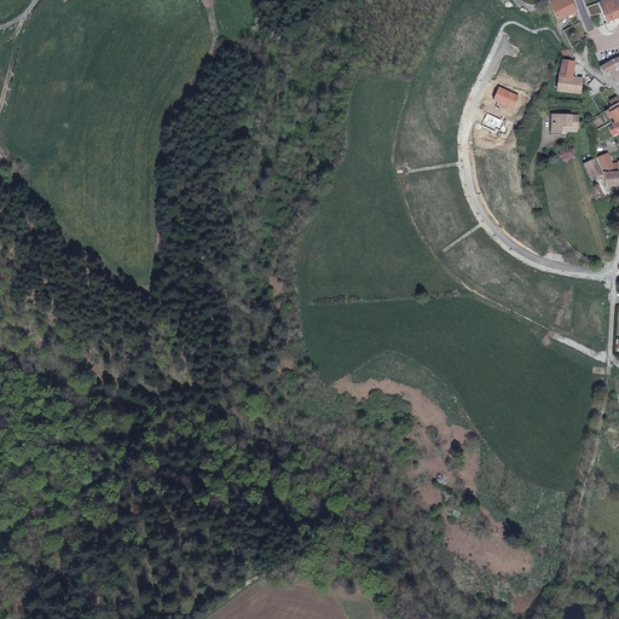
[(577,12),(571,0),(553,0),(549,3),(557,21),(577,12)]
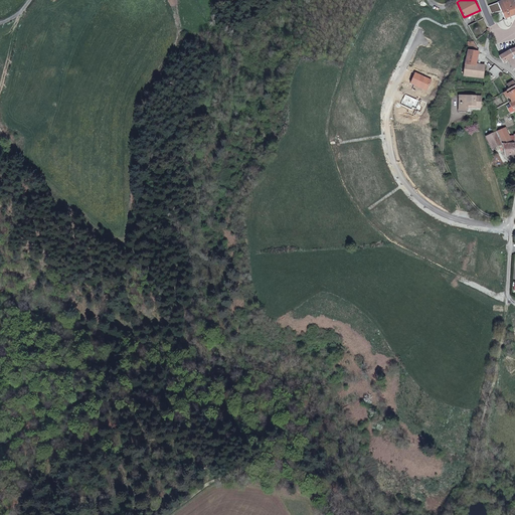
[(514,7),(514,4),(514,0),(504,0),(498,3),(502,11),(505,19),(514,14),(514,7)]
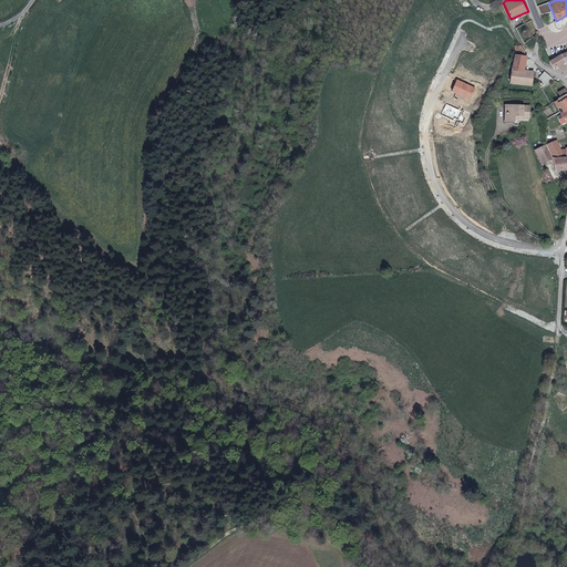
[(542,16),(553,12),(548,3),(538,8),(542,16)]
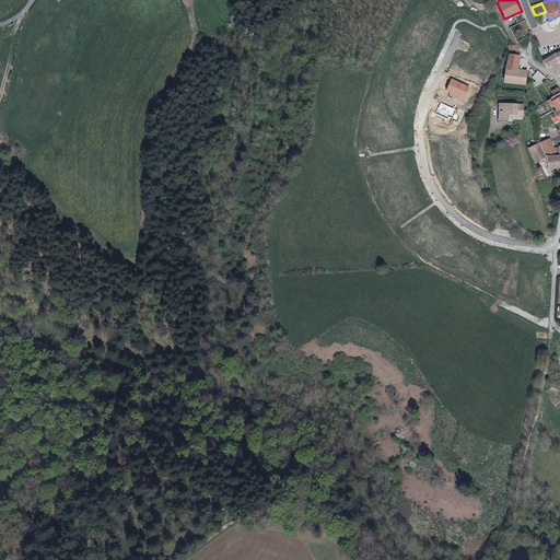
[(509,45),(509,55),(520,56),(517,50),(515,45),(509,45)]
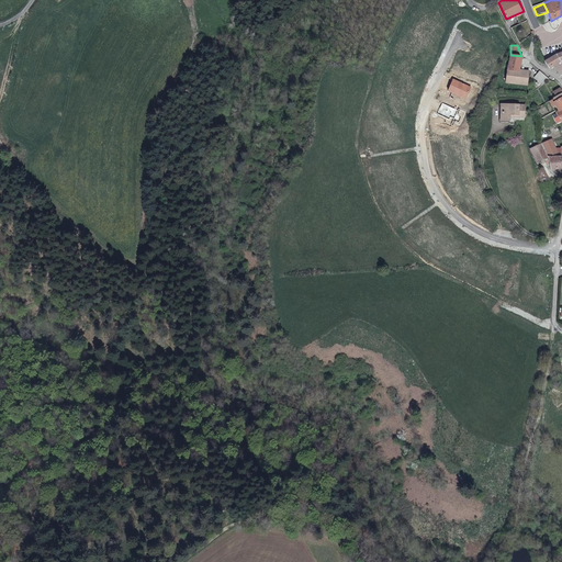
[(560,76),(561,75),(561,52),(554,56),(544,62),(549,68),(553,66),(560,76)]
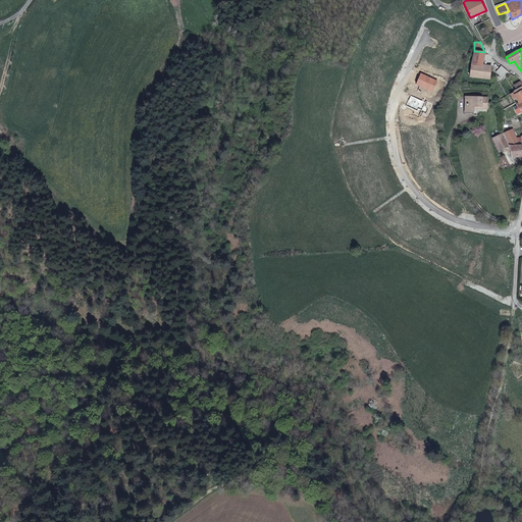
[(484,52),(474,51),(471,66),(470,77),(489,80),(490,66),(482,65),(485,52),(484,52)]
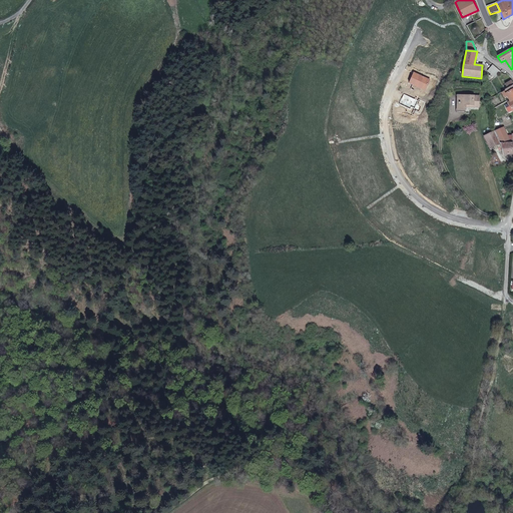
[(495,78),(497,76),(501,71),(492,65),(487,71),(495,78)]
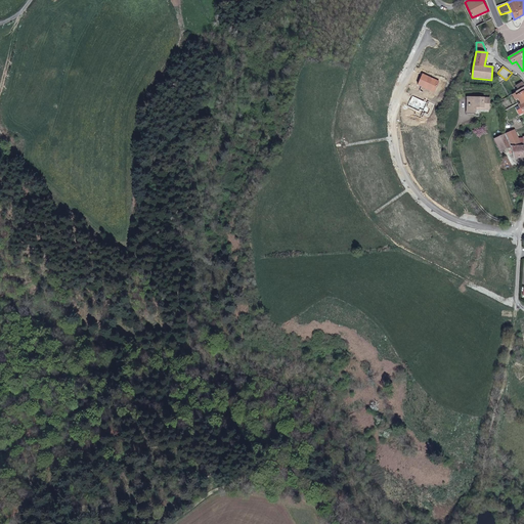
[(439,82),(423,75),(418,85),(434,92),(439,82)]
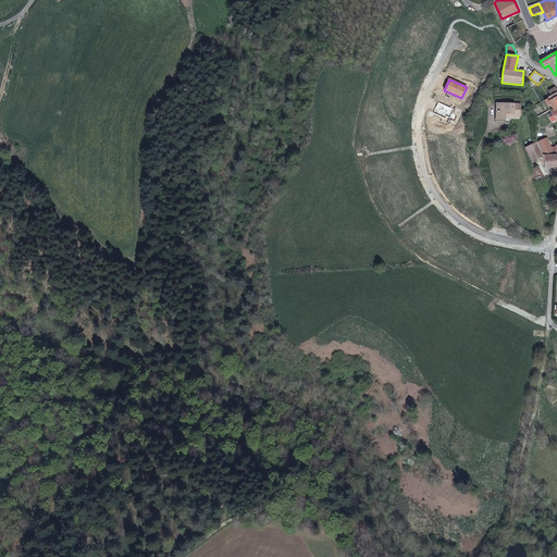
[(454,110),(438,102),(434,113),(445,119),(446,116),(450,118),(449,120),(456,123),(461,111),(455,108),(454,110)]
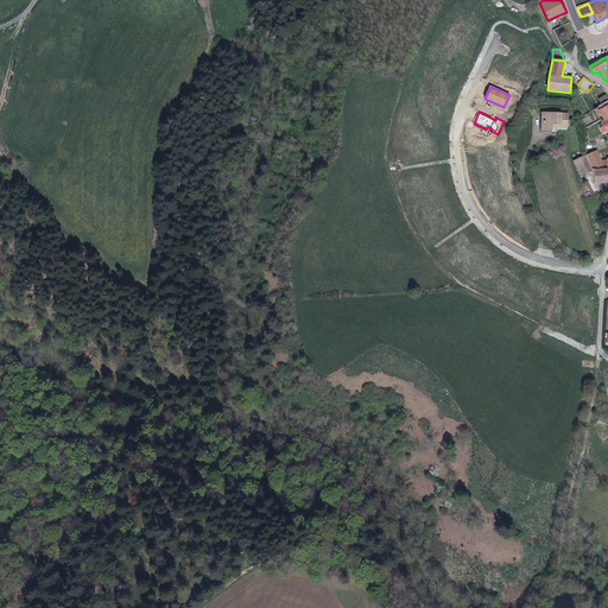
[(568,114),(543,113),(542,131),(551,131),(551,126),(551,124),(568,125),(568,114)]
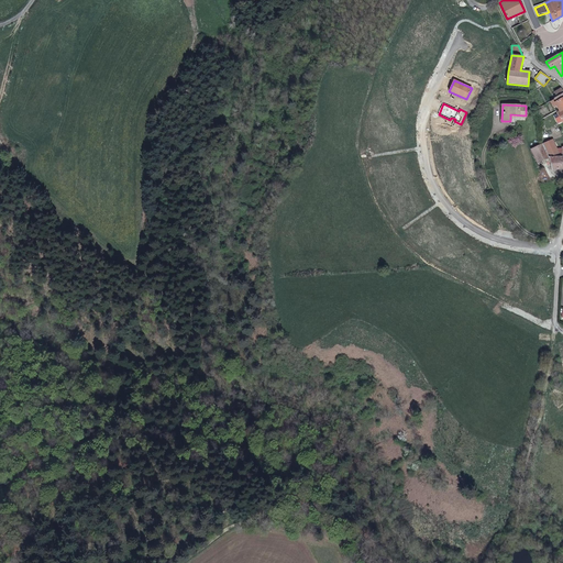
[(549,157),(560,157),(553,141),(543,144),(542,144),(549,157)]
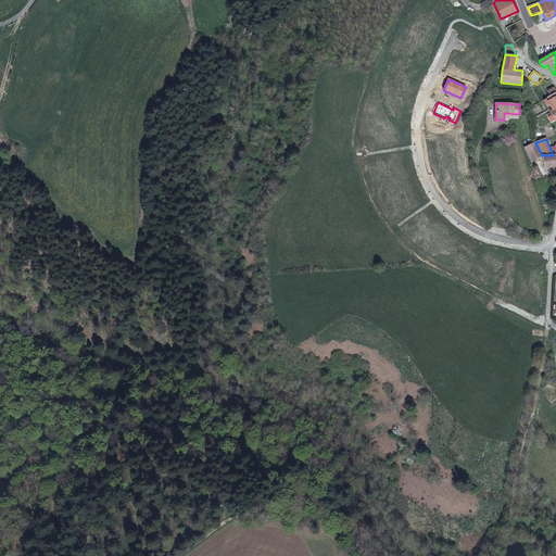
[(525,148),(531,161),(542,155),(535,142),(525,148)]
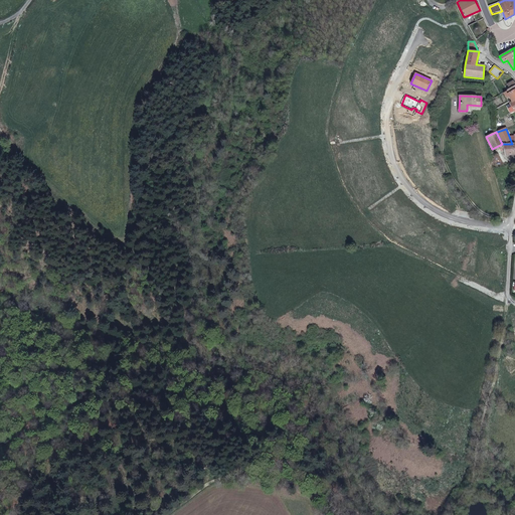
[(505,156),(514,154),(514,143),(512,144),(502,144),(505,156)]
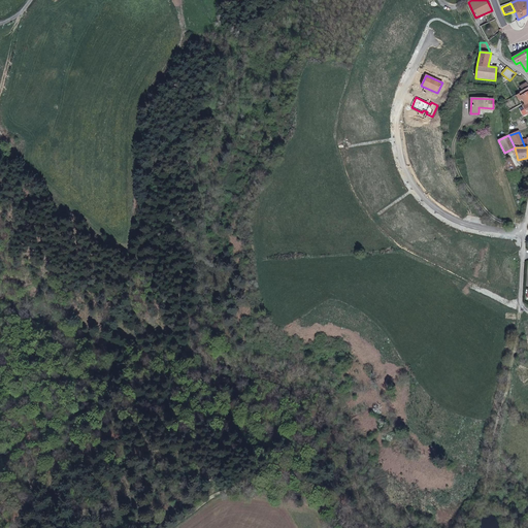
All buildings are outlined.
